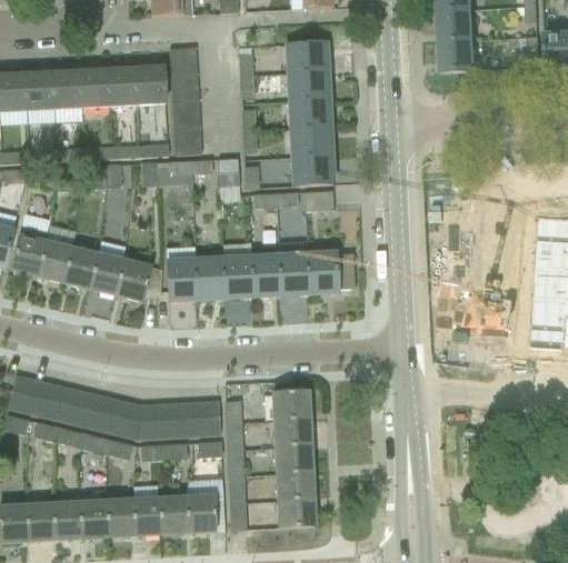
[(150,0),(151,16),(191,13),(190,0),(150,0)]
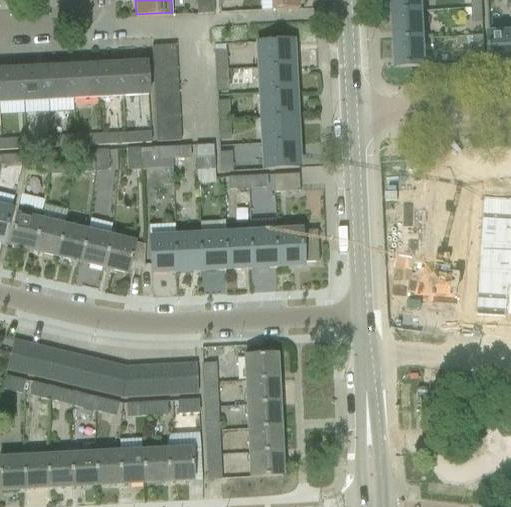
[(196,0),(197,11),(214,10),(213,0),(196,0)]
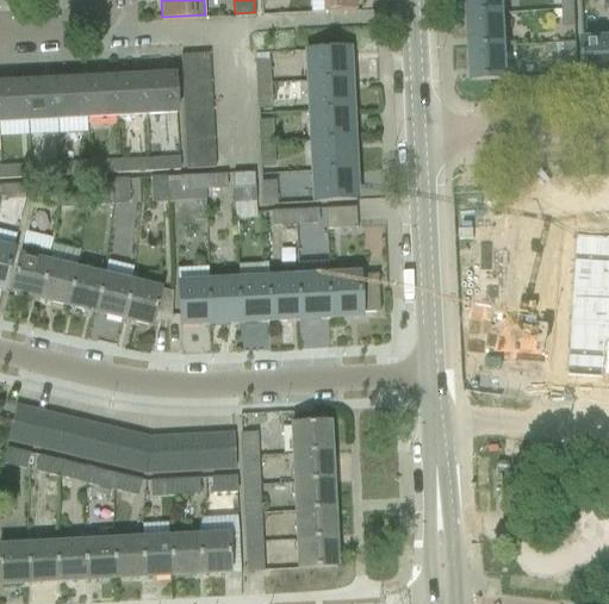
[(470,0),(471,11),(503,8),(502,0),(470,0)]
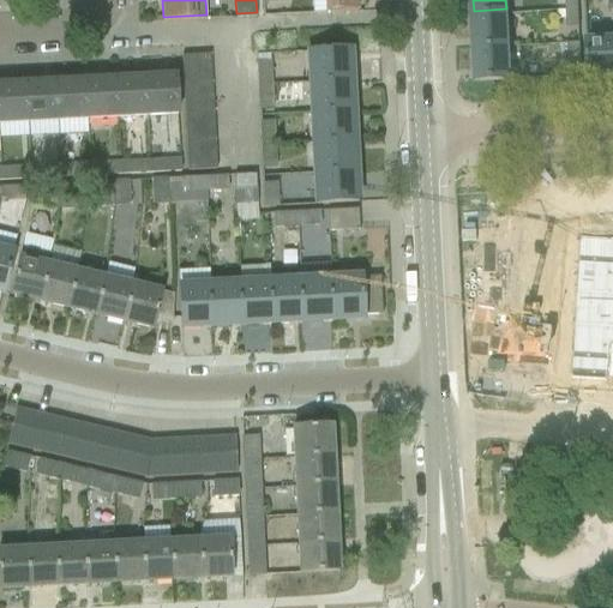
[(578,5),(566,6),(568,23),(580,23),(578,5)]
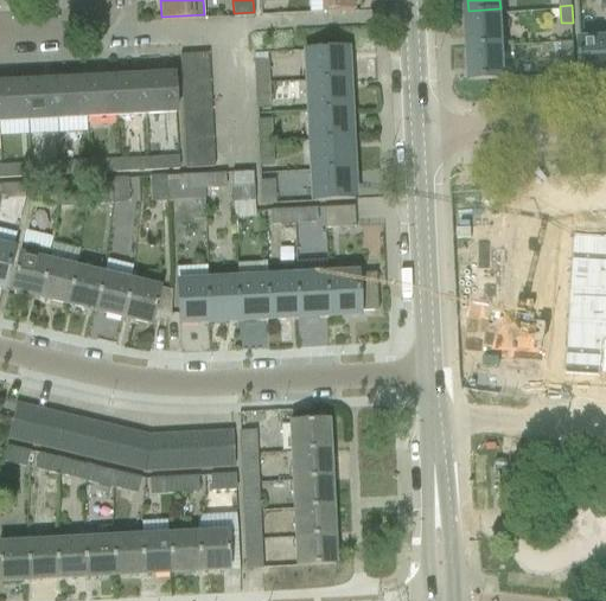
[(469,11),(470,43),(502,42),(501,8),(469,11)]
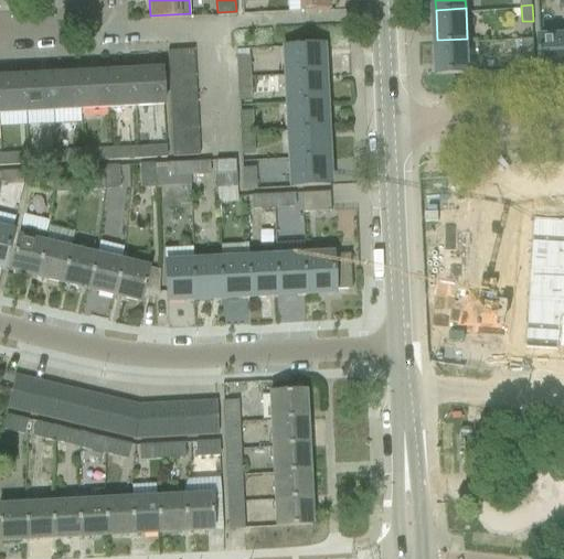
[(563,29),(541,31),(542,65),(563,64),(563,29)]
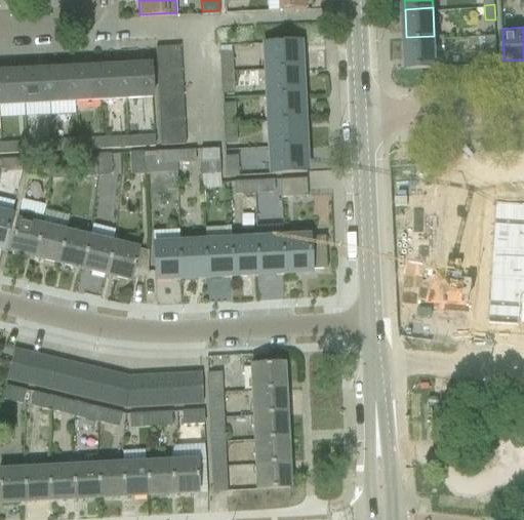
[(486,33),(486,48),(497,47),(496,33),(486,33)]
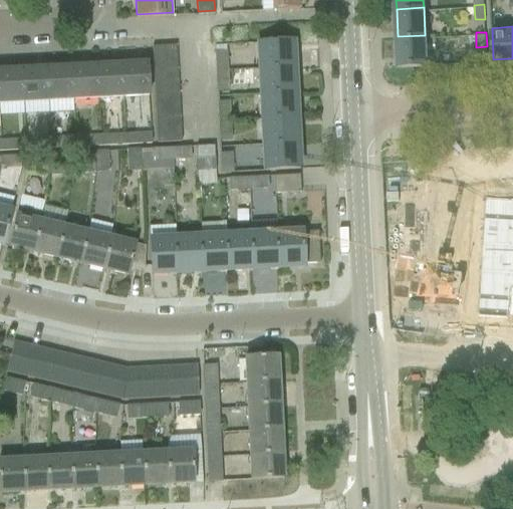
[(425,35),(398,36),(399,64),(426,63),(425,35)]
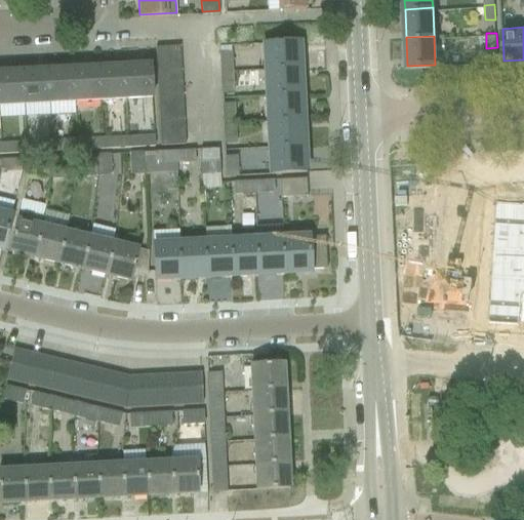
[(264,40),(265,67),(300,65),(299,42),(301,42),(301,41),(299,41),(299,38),(264,40)]
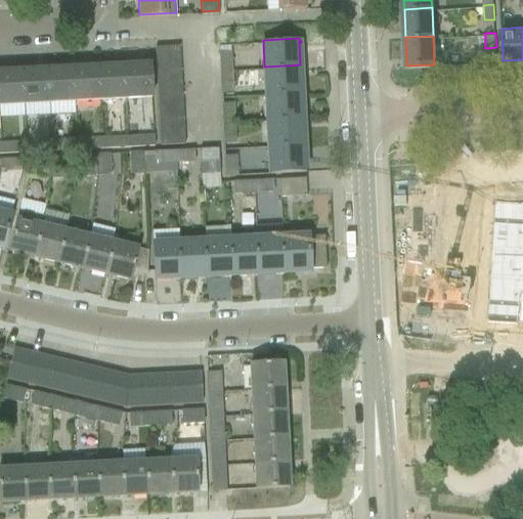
[(155,44),(156,56),(180,55),(180,43),(155,44)]
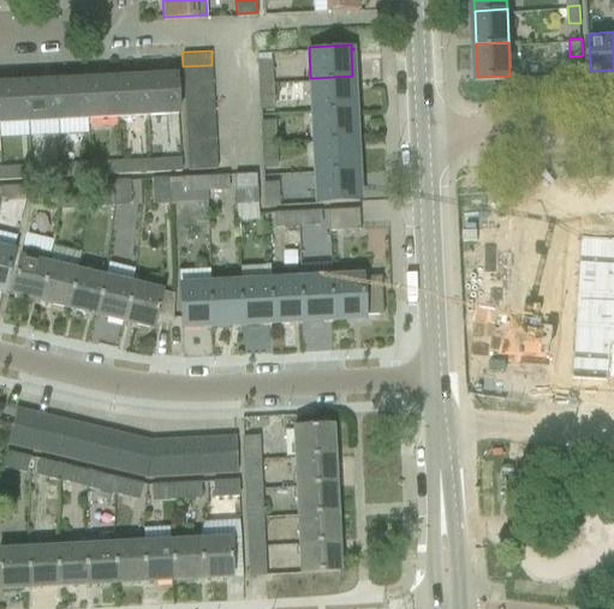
[(258,58),(260,81),(273,79),(272,57),(258,58)]
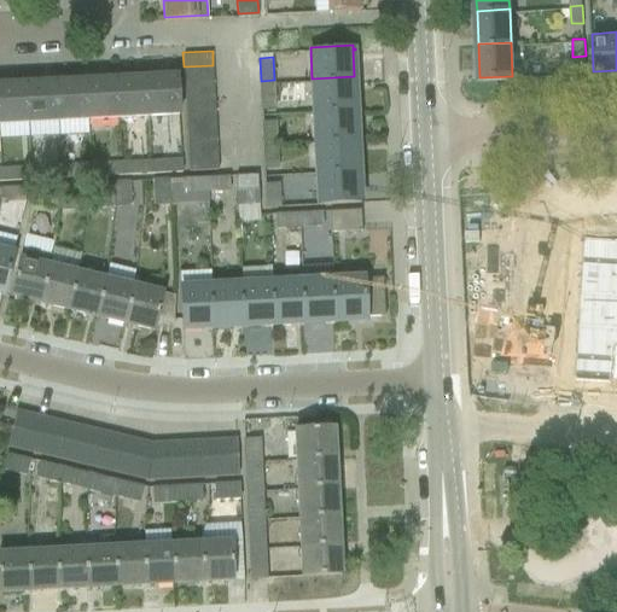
[(184,66),(185,81),(214,80),(213,65),(184,66)]
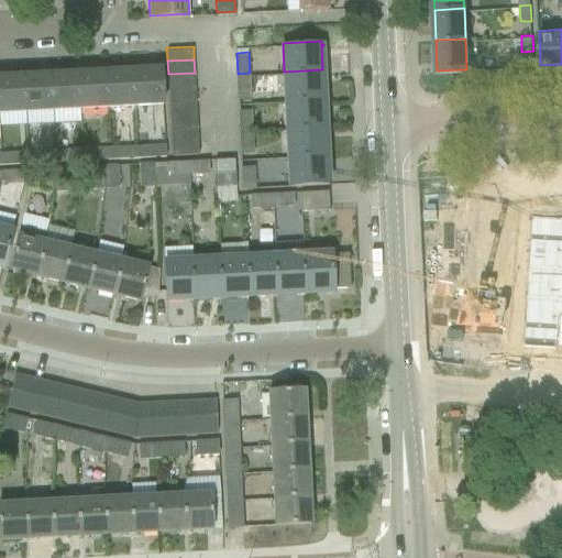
[(162,65),(133,67),(135,102),(163,101),(162,65)]
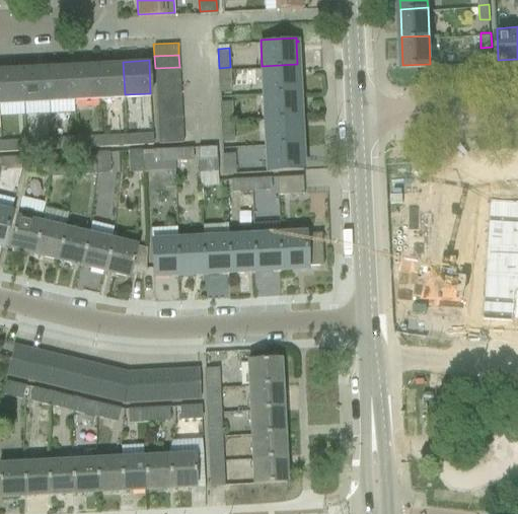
[(123,62),(98,63),(99,96),(125,94),(123,62)]
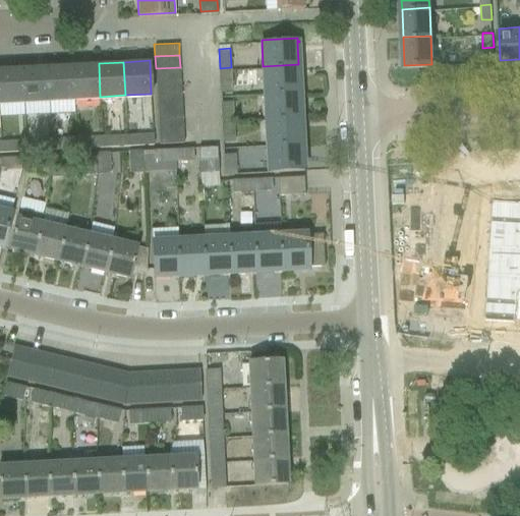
[(99,63),(73,64),(74,98),(100,97),(99,63)]
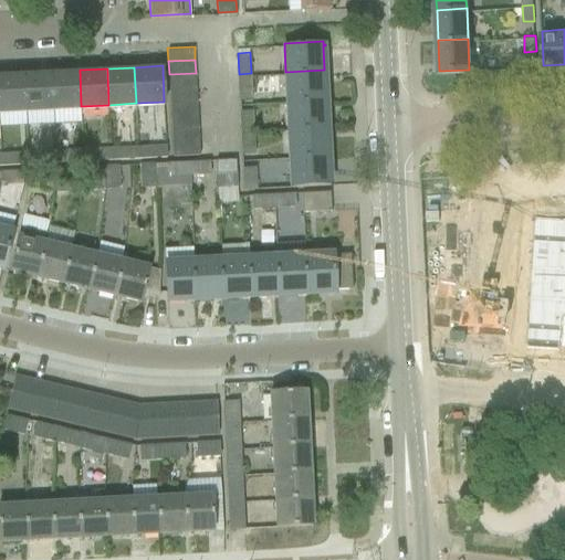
[(80,70),(52,71),(54,107),(81,106),(80,70)]
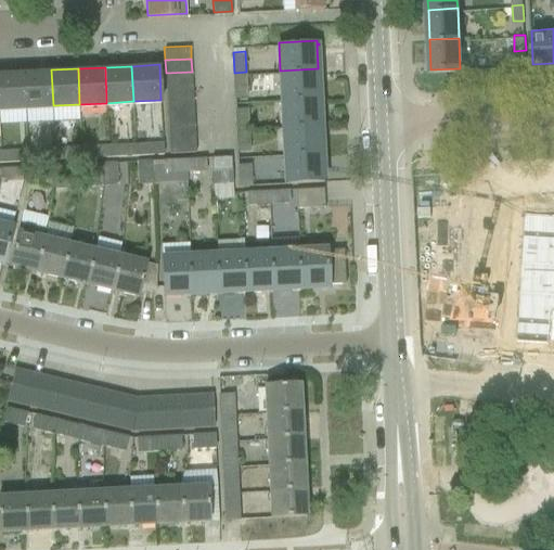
[(280,71),(282,98),(319,96),(318,72),(321,72),(321,71),(318,71),(318,68),(280,71)]
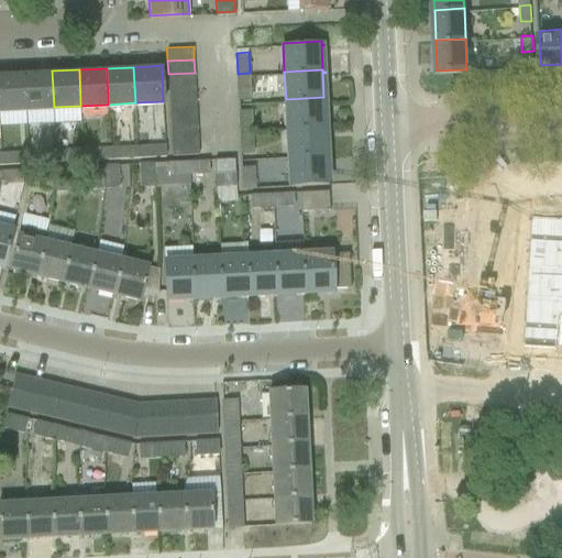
[(52,70),(24,73),(26,109),(54,107),(52,70)]
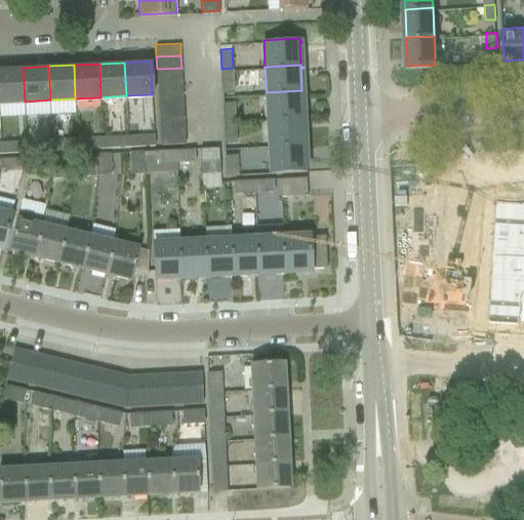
[(23,68),(0,68),(0,102),(25,102),(23,68)]
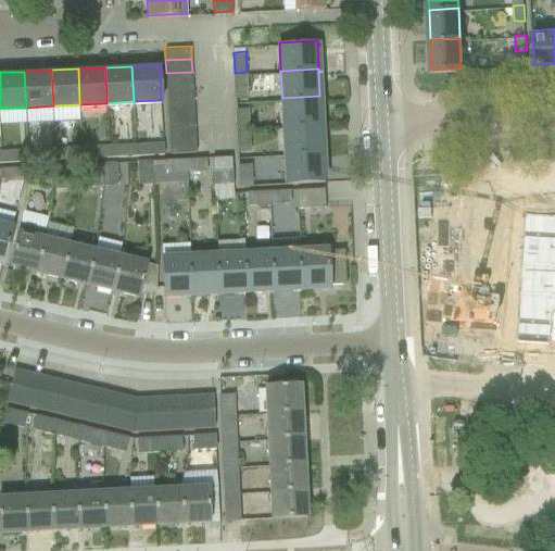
[(166,73),(166,86),(192,84),(192,72),(166,73)]
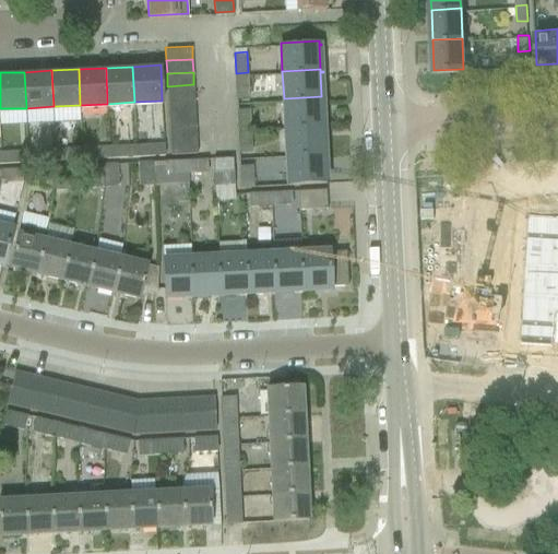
[(248,72),(236,73),(236,94),(249,94),(248,72)]
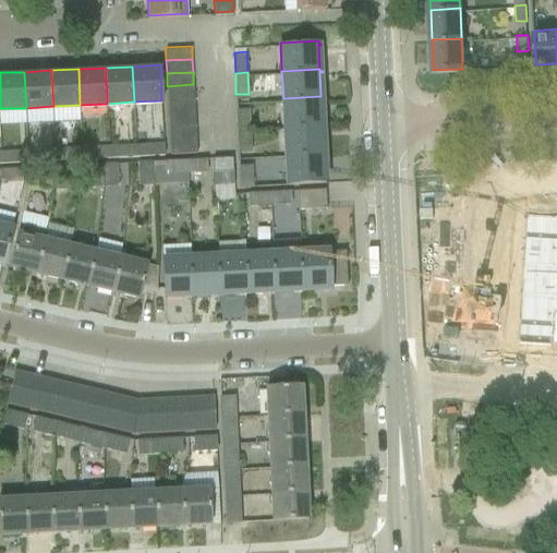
[(167,86),(168,99),(194,97),(193,84),(167,86)]
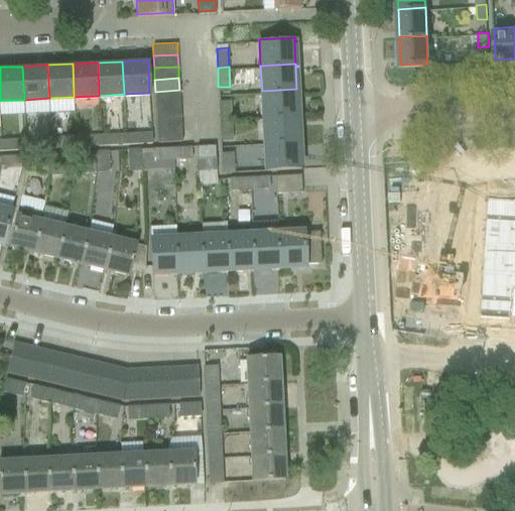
[(262,91),(263,116),(298,115),(297,93),(299,92),(299,91),(297,92),(296,89),(262,91)]
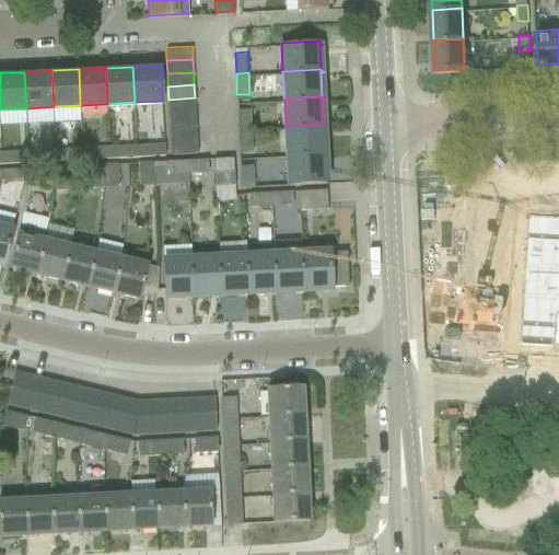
[(169,100),(170,113),(196,111),(195,97),(169,100)]
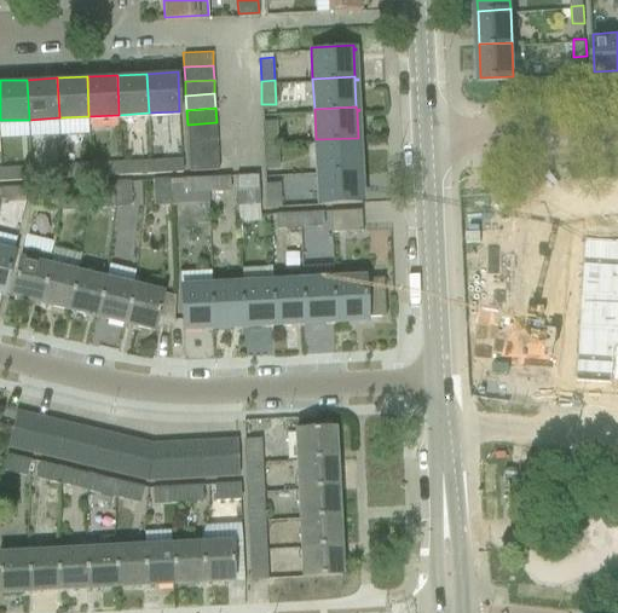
[(277,140),(276,117),(263,119),(264,142),(277,140)]
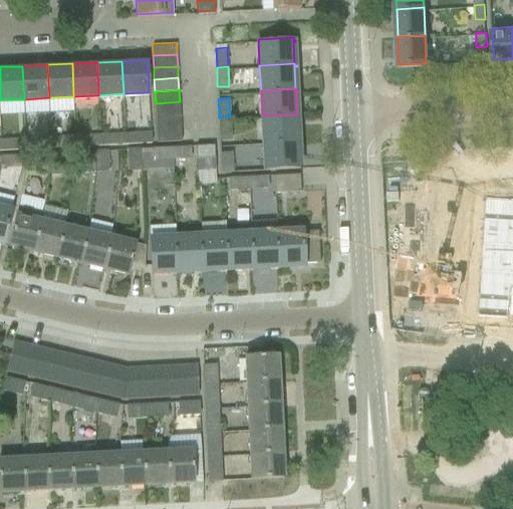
[(156,103),(156,115),(180,113),(180,101),(156,103)]
